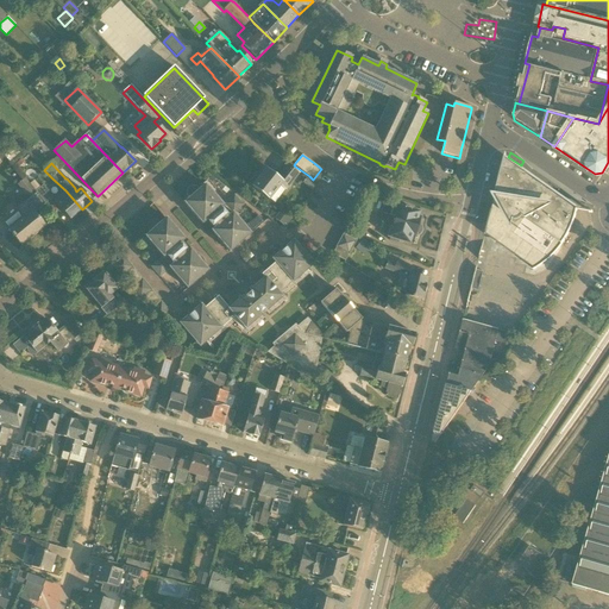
[(286,190),(300,173),(288,163),(277,177),(265,170),(252,187),(251,187),(269,201),(280,187),(286,190)]
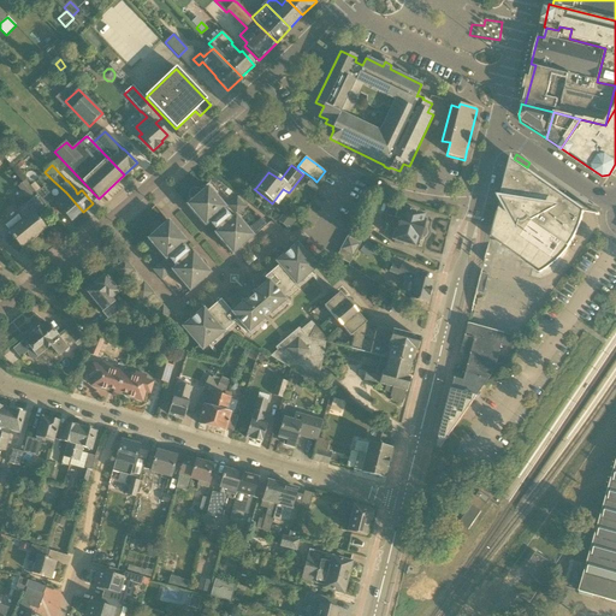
[(584,212),(533,177),(508,170),(491,237),(539,272),(548,267),(556,261),(562,255),(570,244),(576,235),(580,223),(584,212)]
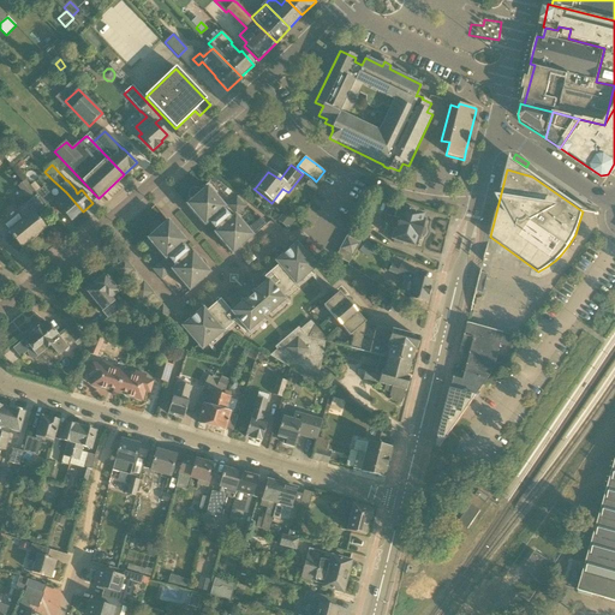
[(46,230),(34,215),(46,207),(35,193),(36,193),(25,180),(18,187),(30,202),(13,210),(18,215),(5,226),(11,232),(10,233),(22,248),(34,240),(37,237),(37,236),(45,230),(46,230)]
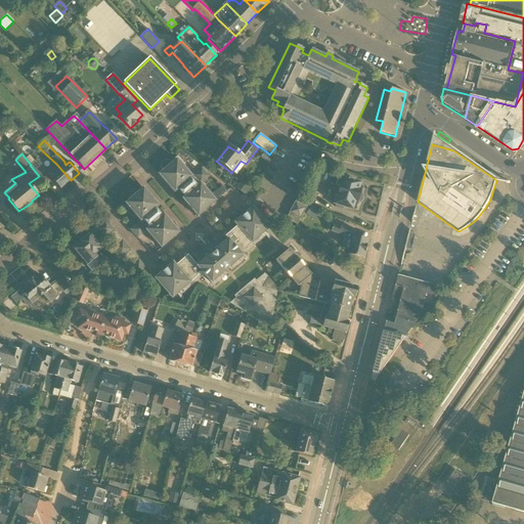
[(271,160),(264,154),(260,158),(268,165),(271,160)]
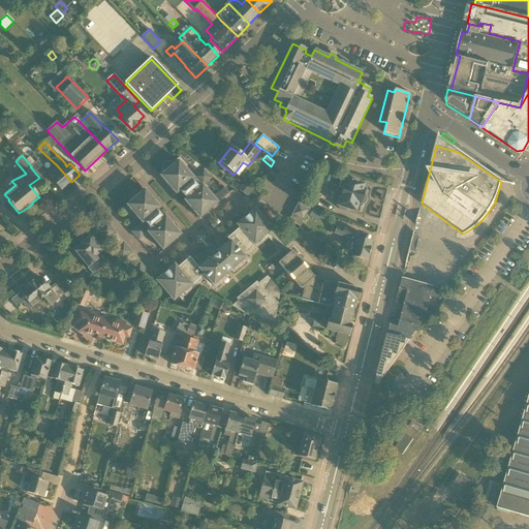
[(338,163),(328,159),(325,165),(336,169),(338,163)]
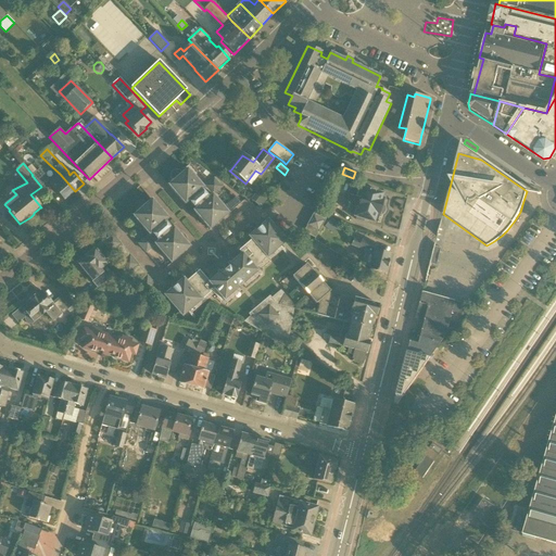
[(39,169),(33,175),(32,175),(41,187),(48,180),(39,169)]
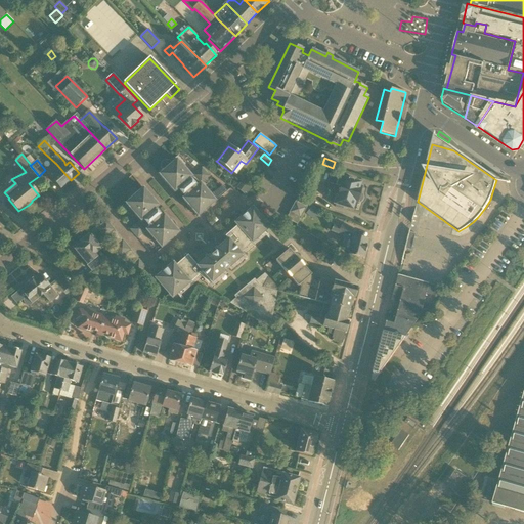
[(176,160),(159,175),(174,193),(180,188),(181,190),(179,191),(183,195),(184,193),(186,195),(182,200),(187,206),(189,204),(194,209),(192,211),(198,217),(216,202),(201,184),(209,177),(202,169),(191,177),(176,160)]
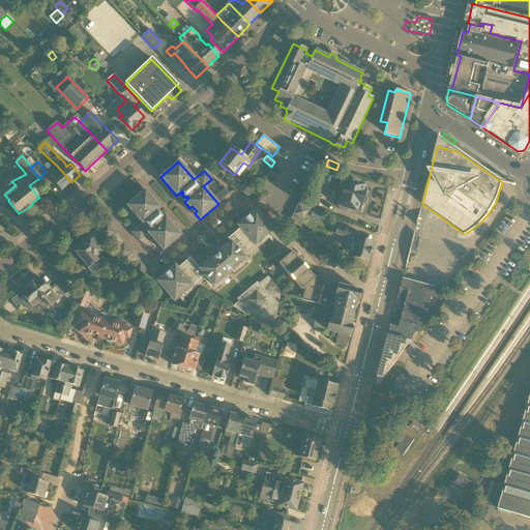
[(57,166),(47,175),(61,192),(71,182),(57,166)]
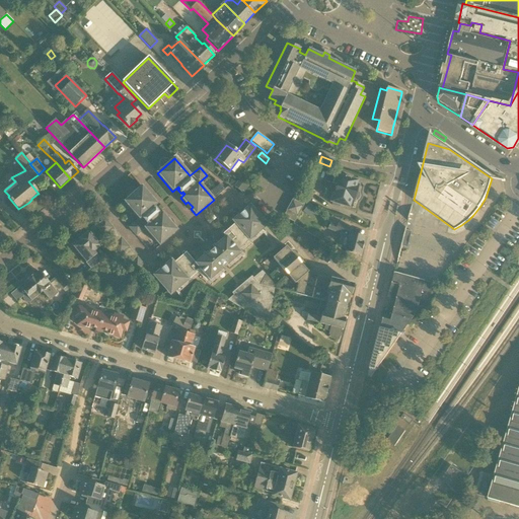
[(352,209),(355,200),(356,200),(357,200),(358,199),(359,198),(359,197),(359,195),(358,194),(357,193),(357,191),(356,190),(354,190),(357,182),(327,173),(328,169),(319,166),(314,179),(324,182),(337,186),(330,202),(332,203),(331,205),(339,207),(340,205),(352,209)]
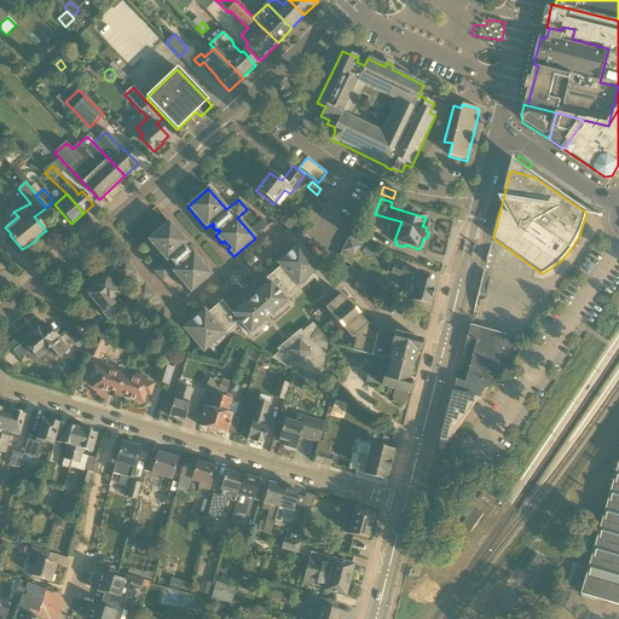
[(300,218),(290,210),(282,221),(291,229),(300,218)]
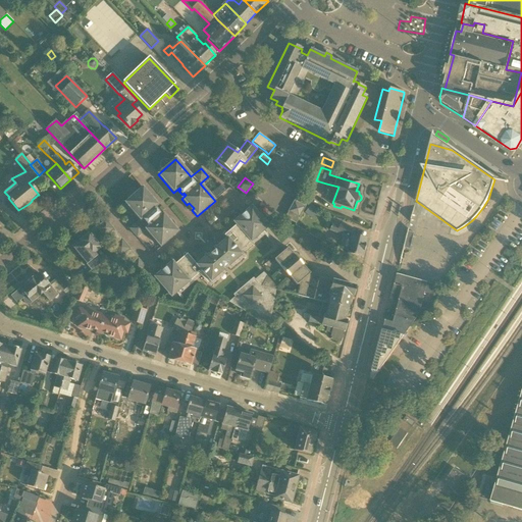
[(221,187),(213,194),(216,198),(224,191),(221,187)]
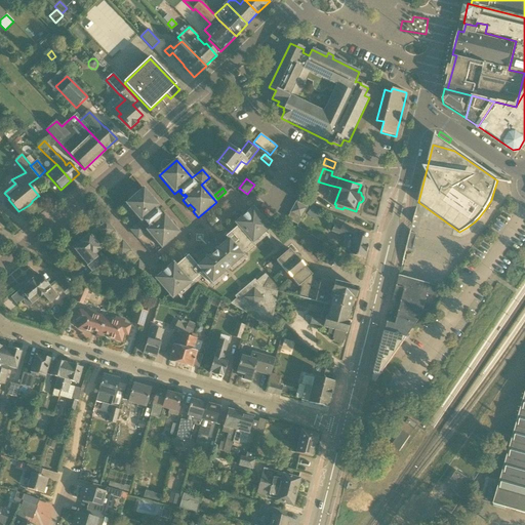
[(146,232),(161,249),(179,234),(174,228),(171,230),(167,224),(169,221),(164,215),(159,219),(158,217),(160,215),(157,212),(155,214),(153,212),(159,207),(144,189),(125,204),(140,221),(130,231),(137,239),(146,232)]
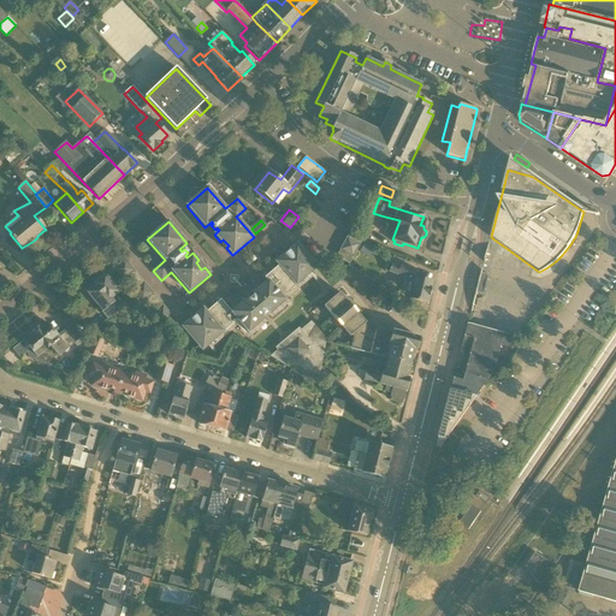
[(348,237),(360,244),(363,238),(351,231),(348,237)]
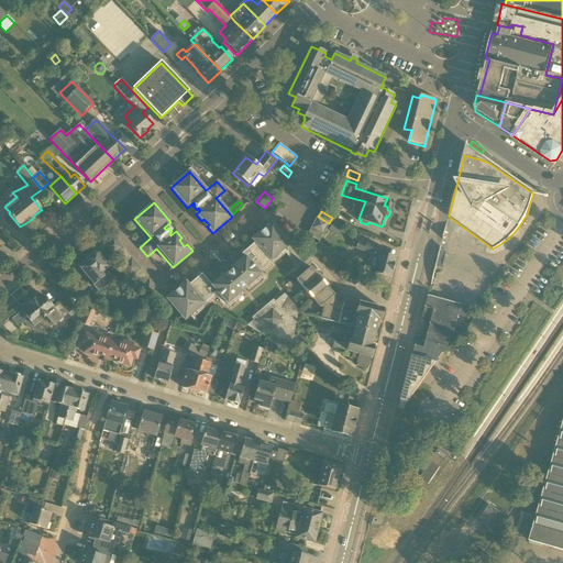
[(313,223),(326,230),(329,223),(318,217),(317,217),(313,223)]
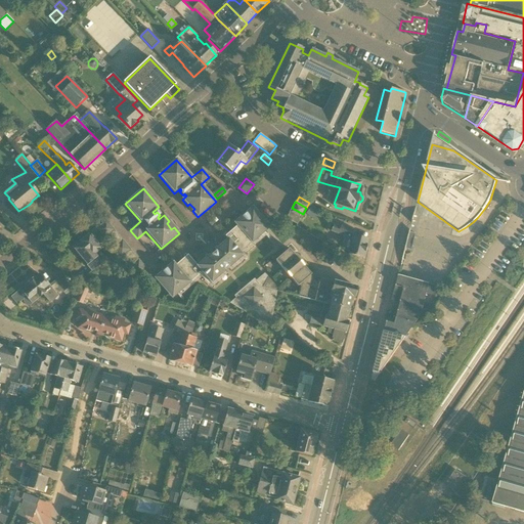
[(320,212),(312,206),(306,214),(313,220),(320,212)]
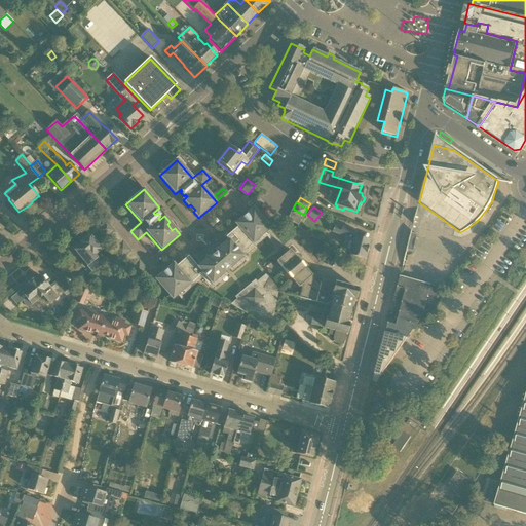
[(241,254),(270,229),(271,229),(255,209),(245,217),(235,224),(237,227),(226,237),(229,240),(217,251),(220,255),(218,256),(217,254),(213,257),(215,259),(213,261),(210,257),(197,267),(188,257),(177,267),(174,264),(155,279),(173,300),(202,274),(212,285),(224,274),(223,273),(230,266),(231,268),(243,257),(241,254)]
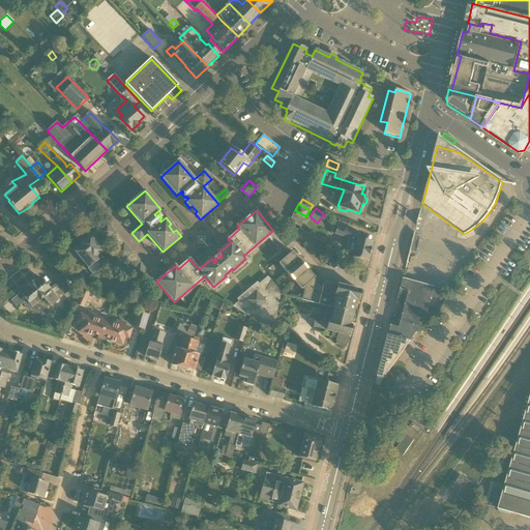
[(306,216),(295,210),(292,215),(293,215),(303,222),(306,216)]
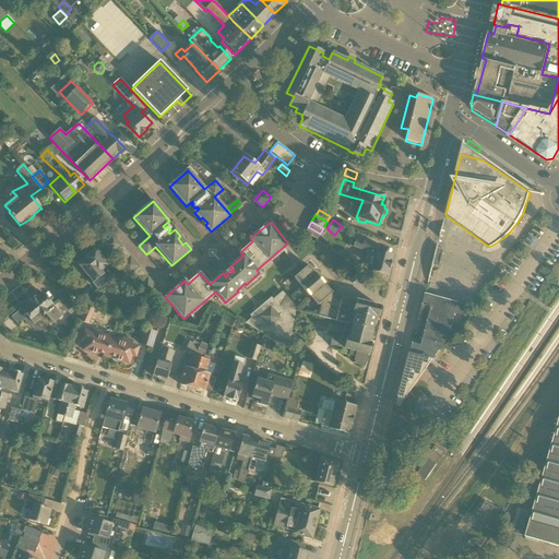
[(320,234),(309,227),(306,234),(317,240),(320,234)]
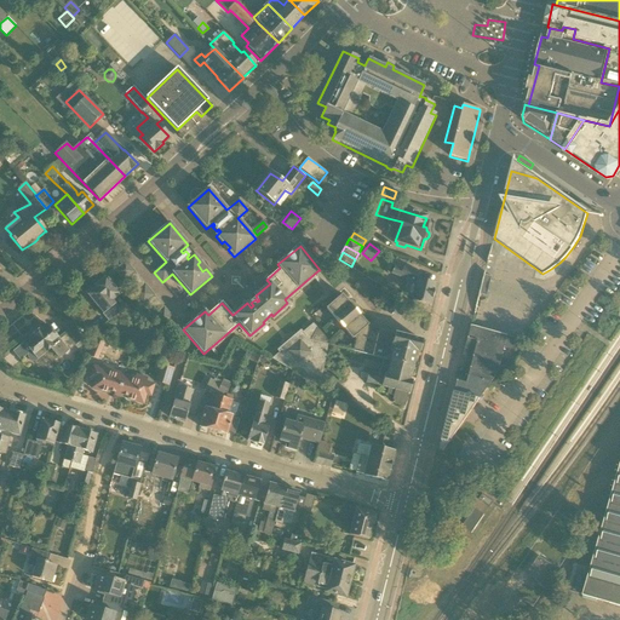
[(119,276),(131,267),(126,260),(114,270),(119,276)]
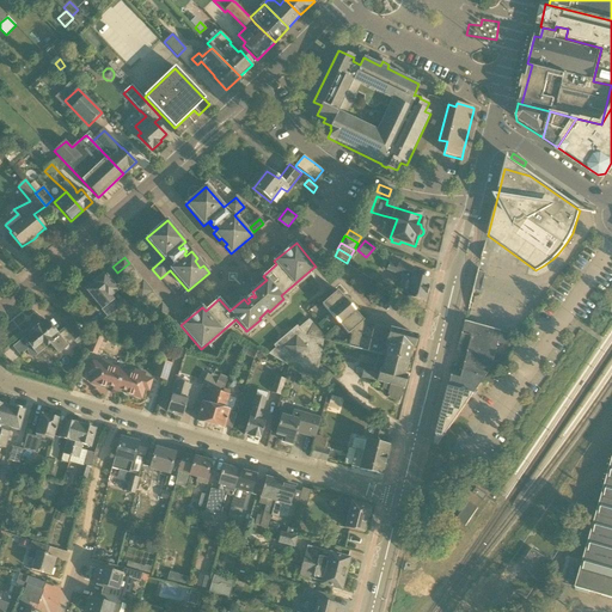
[(122,279),(134,269),(129,263),(117,273),(122,279)]
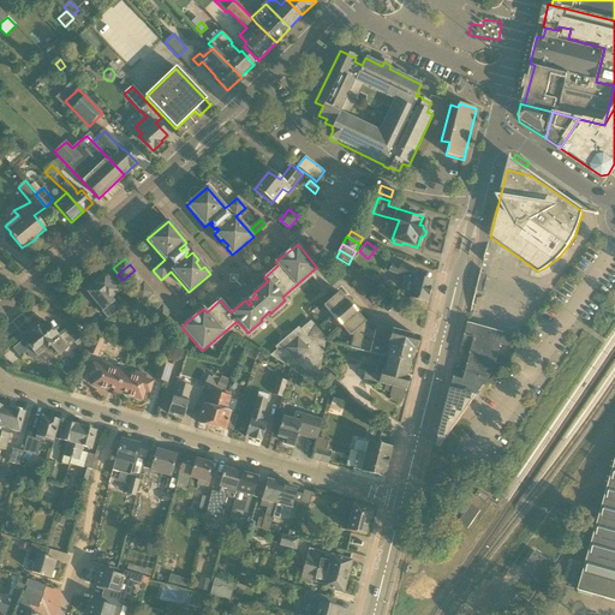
[(433,282),(433,281),(415,278),(416,272),(401,264),(399,268),(392,264),(388,272),(413,280),(408,299),(427,304),(427,303),(431,285),(433,282)]
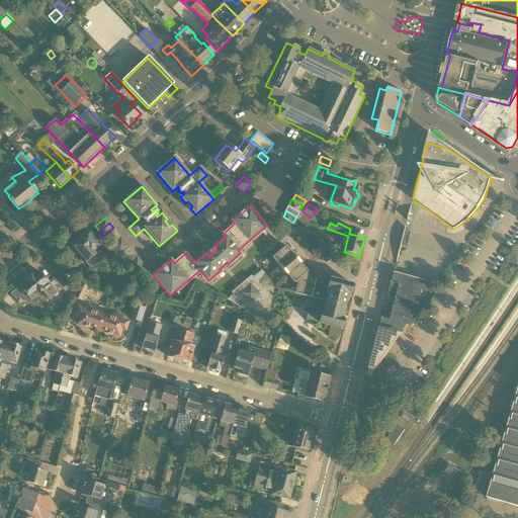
[(106,240),(107,241),(117,233),(113,228),(103,236),(106,240)]
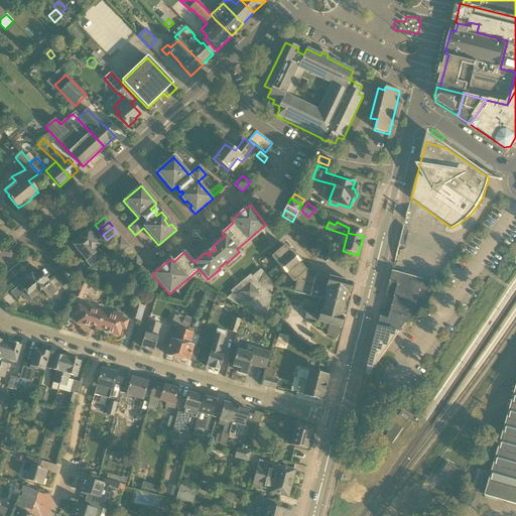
[(100,245),(88,231),(87,232),(84,231),(81,233),(81,236),(72,244),(91,267),(100,259),(94,251),(100,245)]
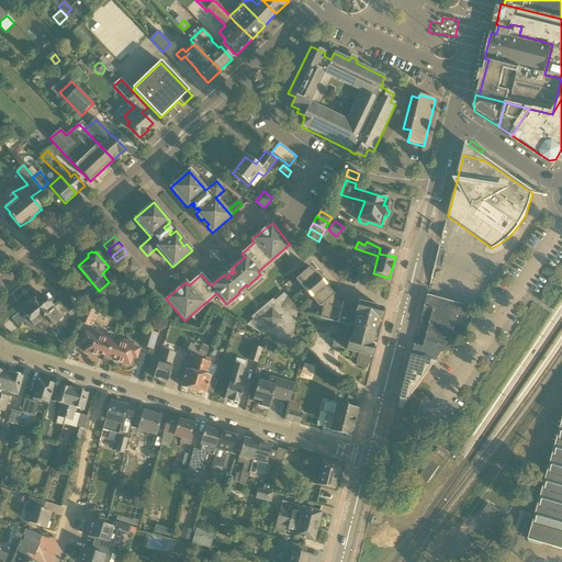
[(116,261),(121,267),(131,258),(127,253),(116,261)]
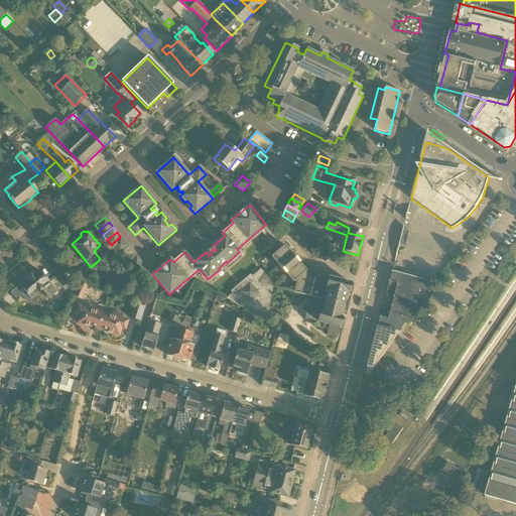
[(111,245),(115,249),(125,241),(121,237),(120,237),(111,245)]
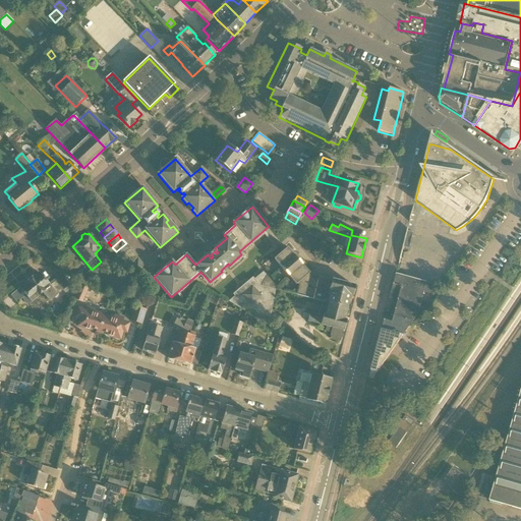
[(116,251),(120,256),(129,249),(130,248),(126,243),(116,251)]
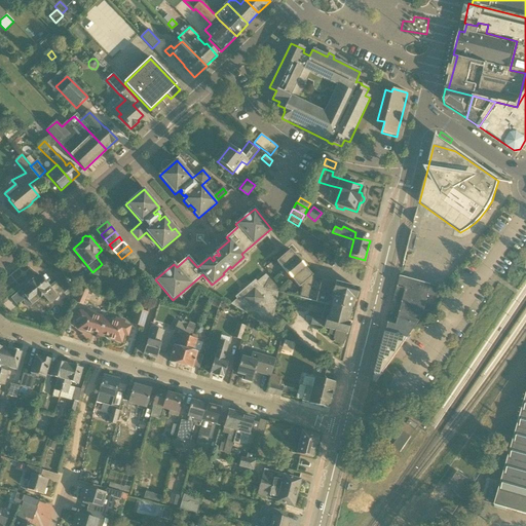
[(290,251),(276,262),(285,270),(299,258),(296,254),(294,255),(290,251)]
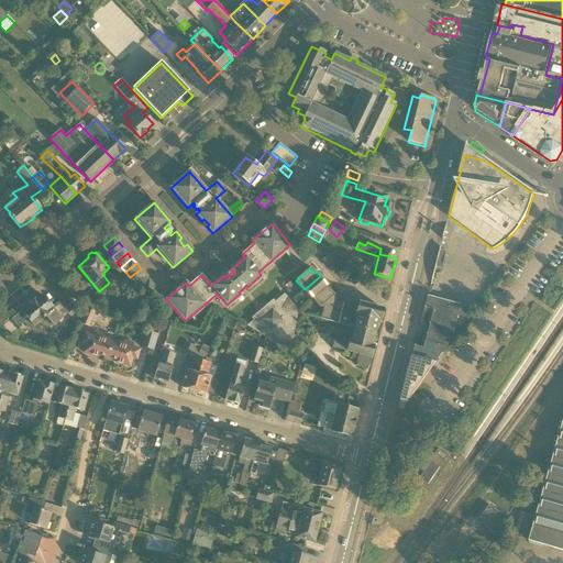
[(130,277),(134,283),(144,274),(140,269),(130,277)]
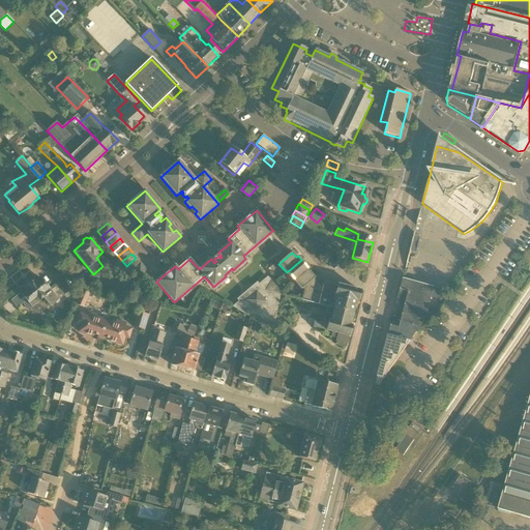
[(126,266),(130,271),(140,263),(136,258),(126,266)]
